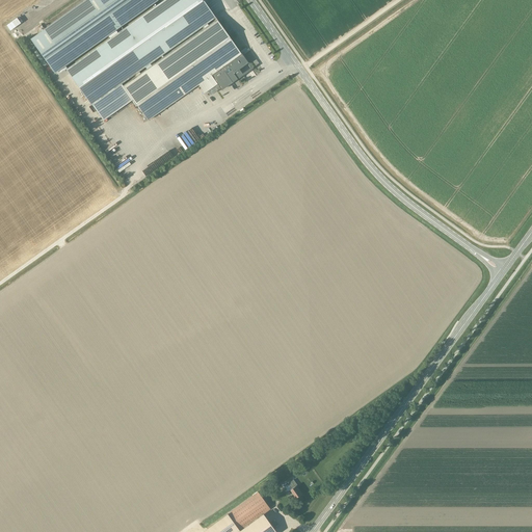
[(85,0),(30,40),(54,74),(107,36),(109,40),(117,34),(115,30),(157,0),(85,0)]
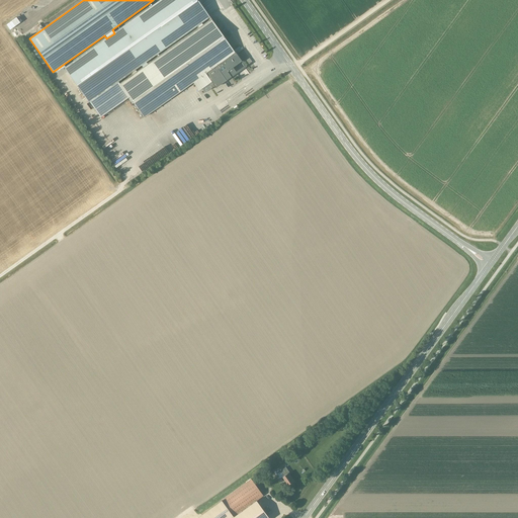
[(133,76),(210,20),(196,0),(161,0),(114,33),(106,38),(65,68),(89,101),(130,72),(133,76)]
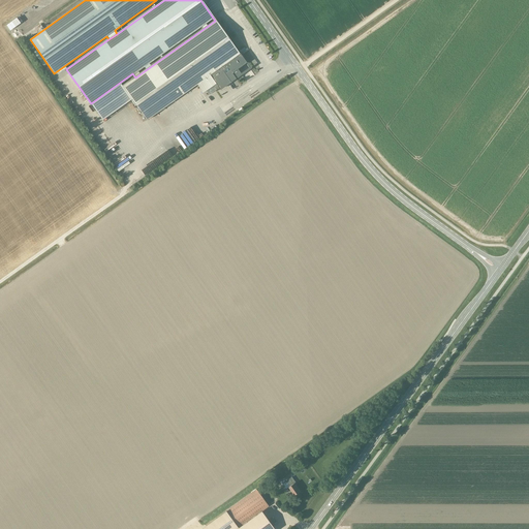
[(226,8),(224,10),(232,21),(236,19),(226,8)]
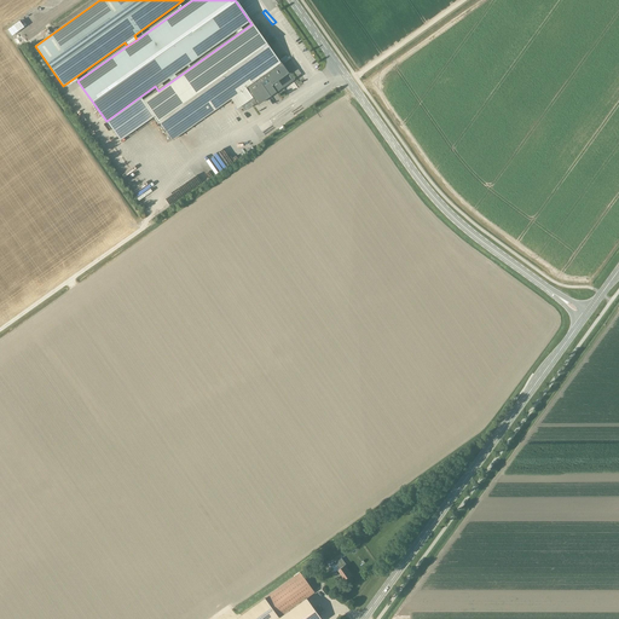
[(278,19),(276,21),(284,32),(287,30),(278,19)]
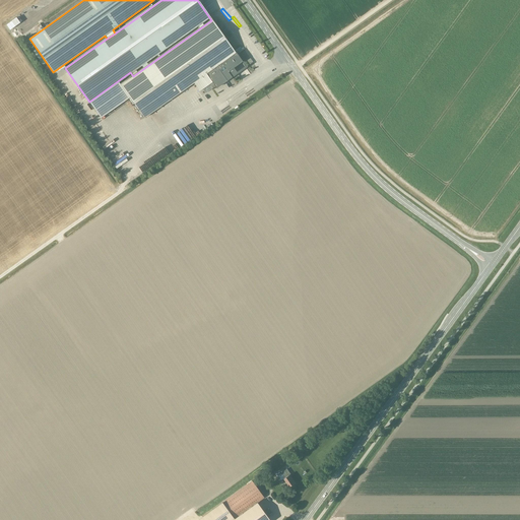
[(211,20),(133,76),(121,84),(144,118),(194,82),(199,91),(212,82),(215,87),(226,80),(226,81),(232,77),(231,76),(237,72),(234,68),(243,62),(236,53),(235,53),(211,20)]
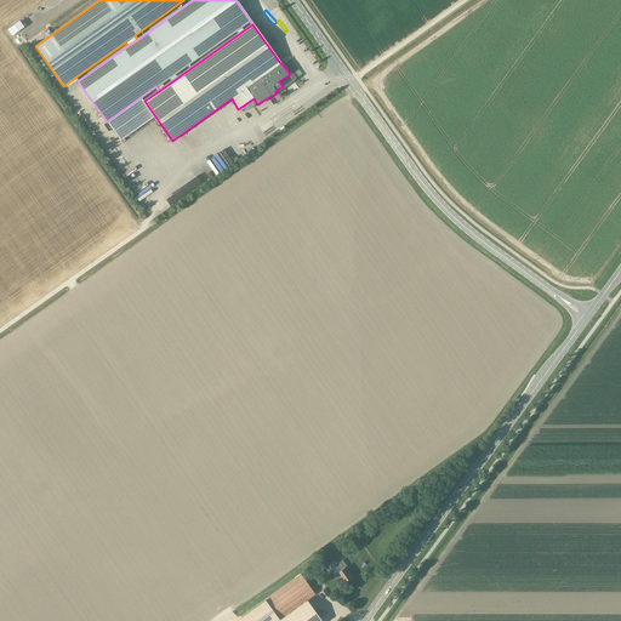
[(298,81),(306,77),(301,68),(294,72),(298,81)]
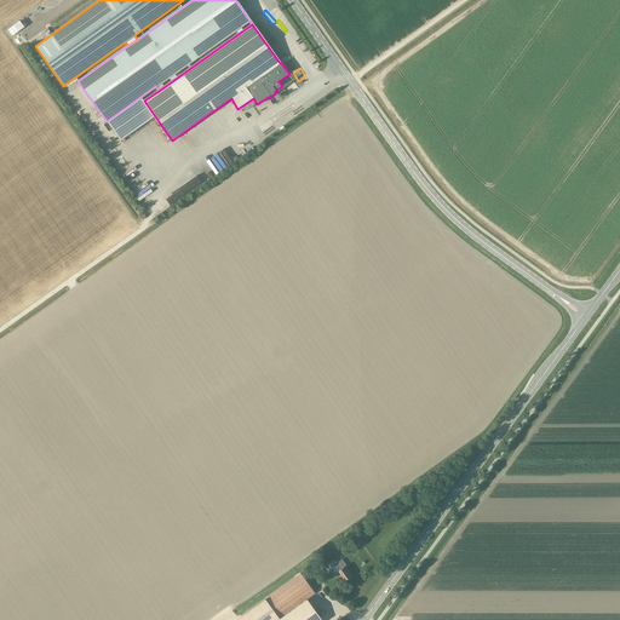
[(260,116),(262,120),(276,112),(275,108),(260,116)]
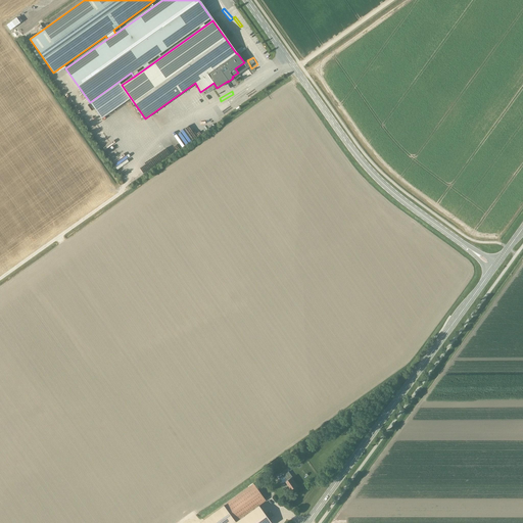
[(163,125),(152,133),(158,140),(169,132),(163,125)]
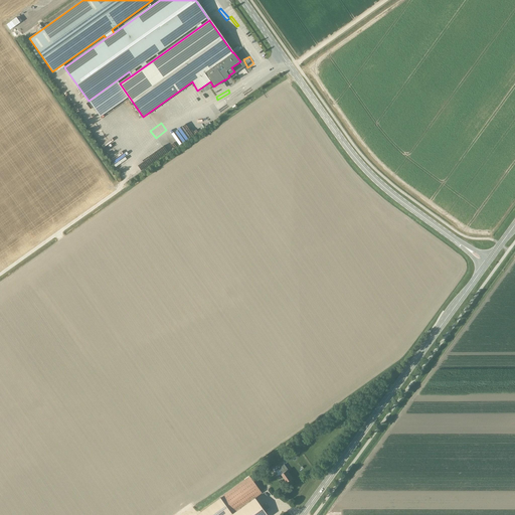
[(157,140),(164,148),(173,139),(166,131),(157,140)]
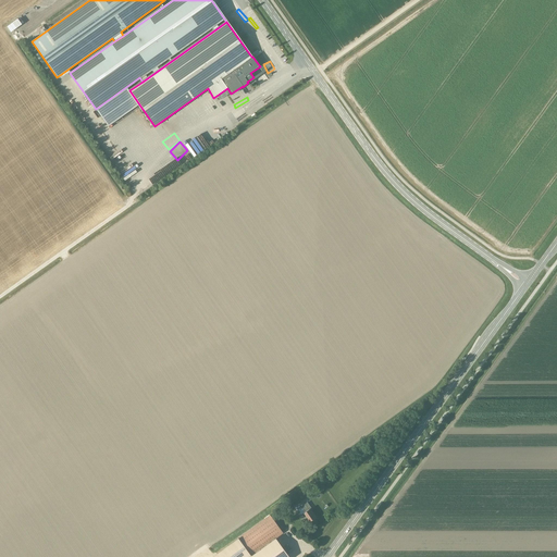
[(312,510),(310,507),(307,503),(301,507),(305,511),(304,512),(309,521),(316,517),(311,511),(312,510)]
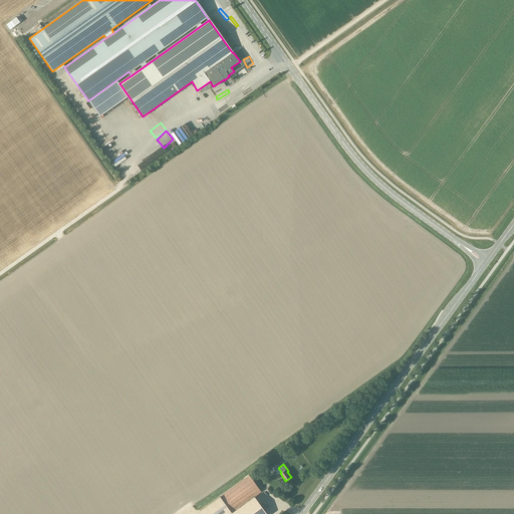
[(249,476),(220,496),(232,513),(254,497),(260,492),(249,476)]
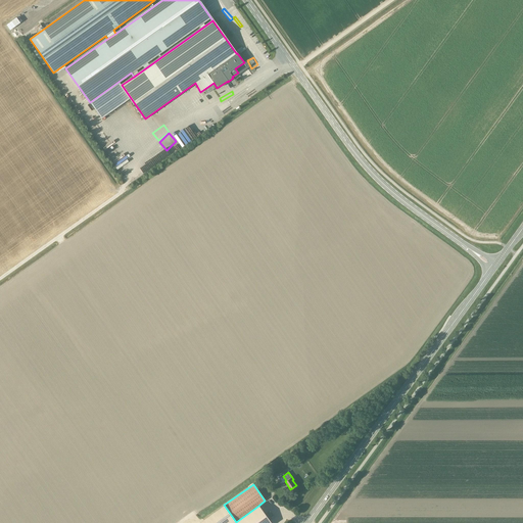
[(224,505),(198,522),(267,522),(270,521),(258,506),(236,522),(224,505)]
